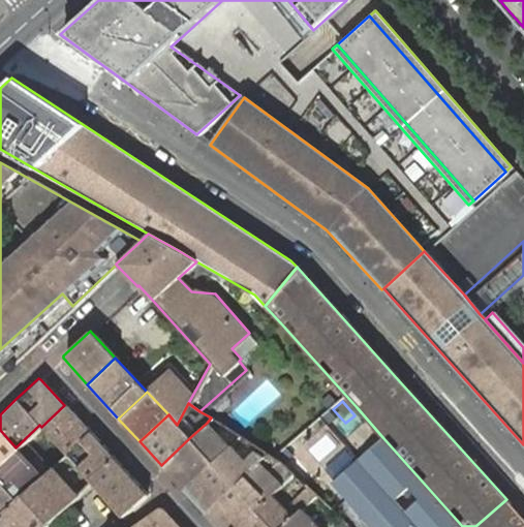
[(64,452),(88,430),(64,405),(41,427),(64,452)]
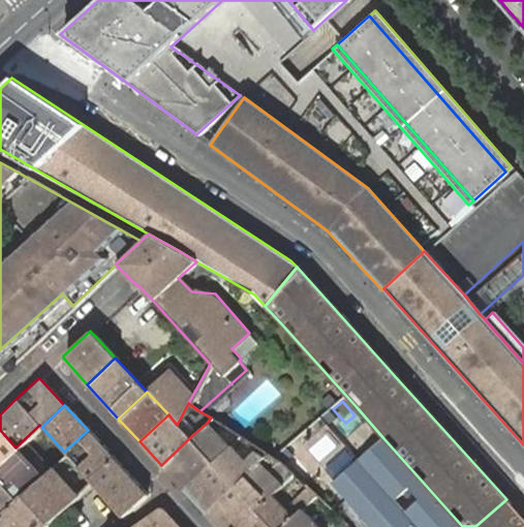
[(227,445),(207,423),(189,438),(161,465),(182,488),(227,445)]
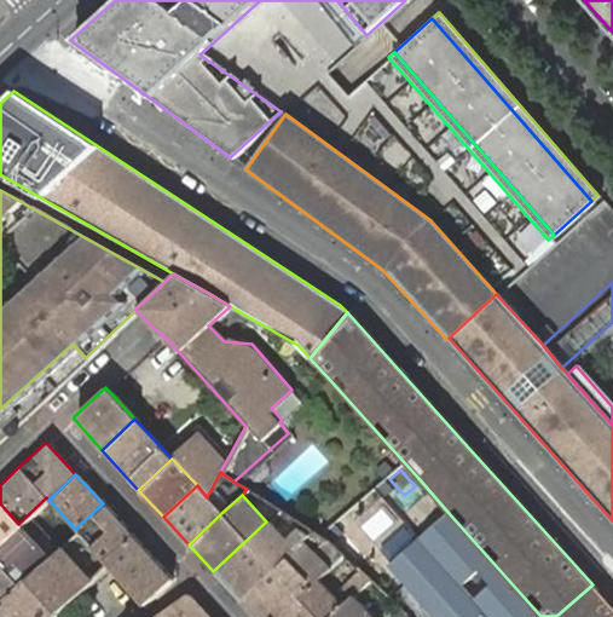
[(0,599),(46,557),(22,531),(32,522),(56,548),(57,547),(75,529),(48,500),(46,497),(18,524),(0,540),(0,599)]
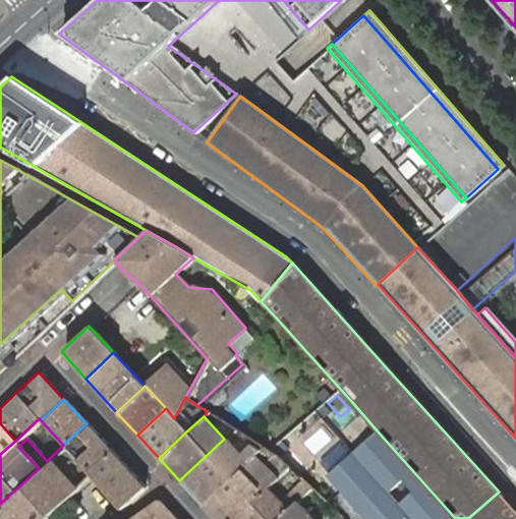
[(0,454),(15,441),(0,423),(0,454)]
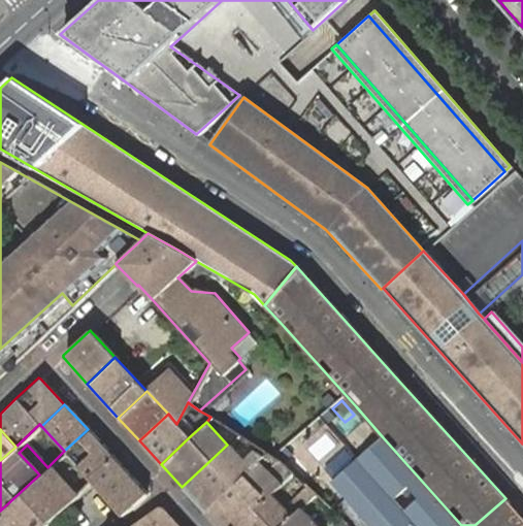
[(64,451),(88,478),(111,455),(88,429),(64,451)]
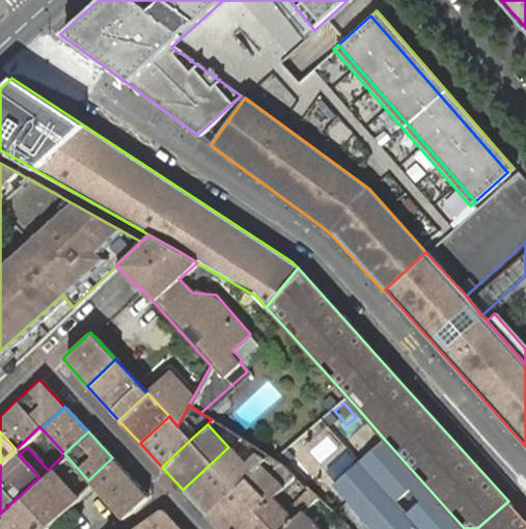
[(464,528),(385,440),(334,485),(372,528),(464,528)]
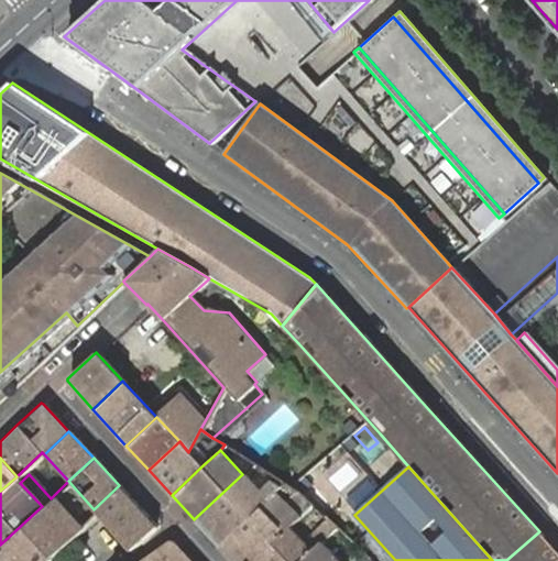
[(272,491),(276,485),(269,480),(265,483),(259,490),(244,473),(242,474),(194,519),(217,543),(272,491)]
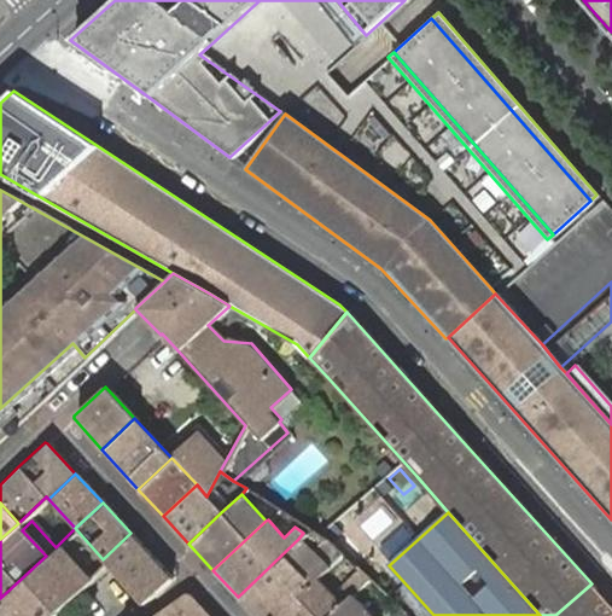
[(303,533),(308,528),(293,519),(286,524),(291,530),(295,527),(303,533)]
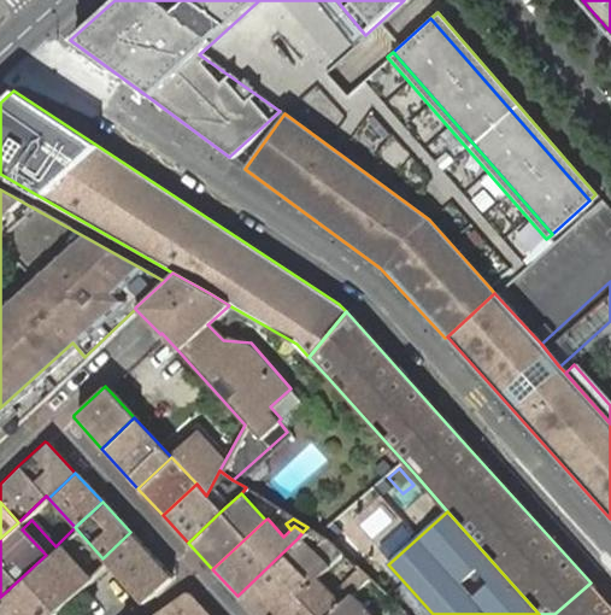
[(46,555),(56,546),(31,520),(22,529),(46,555)]
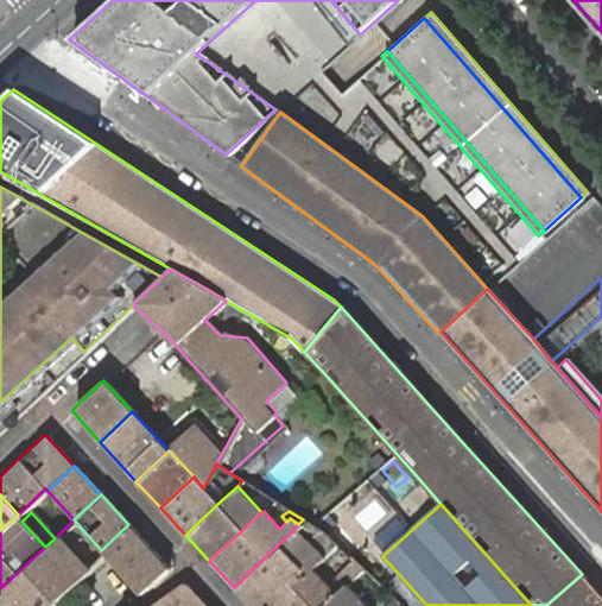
[(48,605),(87,569),(105,554),(101,550),(74,519),(56,537),(55,538),(45,547),(0,588),(0,605),(48,605)]
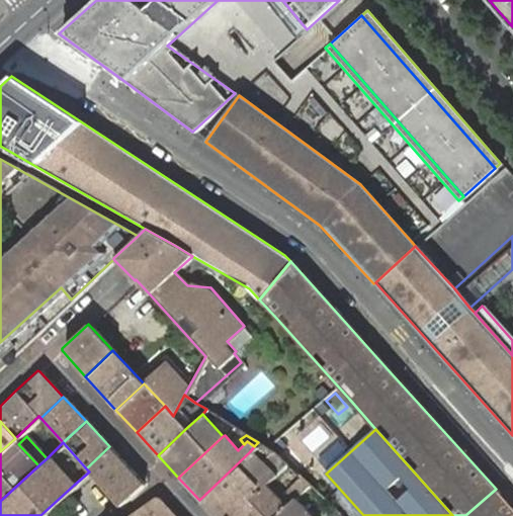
[(86,468),(89,471),(118,504),(143,483),(109,446),(86,468)]
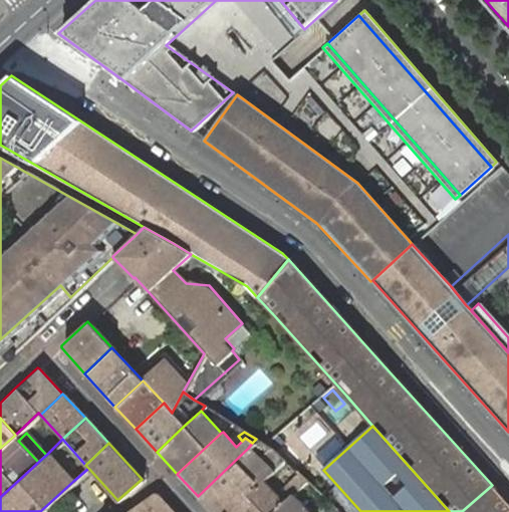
[(226,511),(262,479),(271,470),(258,458),(248,448),(198,496),(212,511),(226,511)]
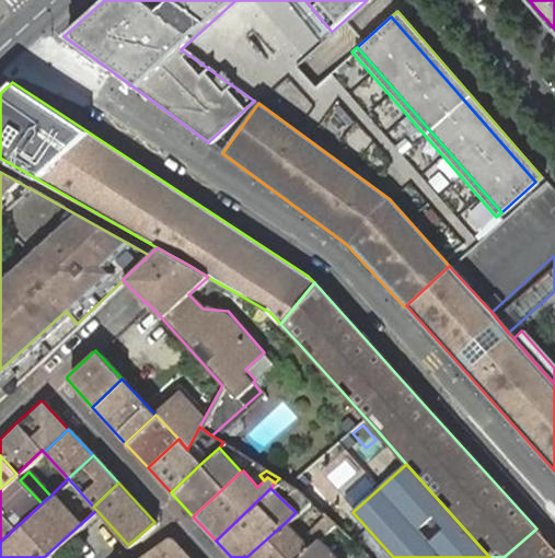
[(296,512),(309,500),(297,489),(293,488),(281,499),(296,512)]
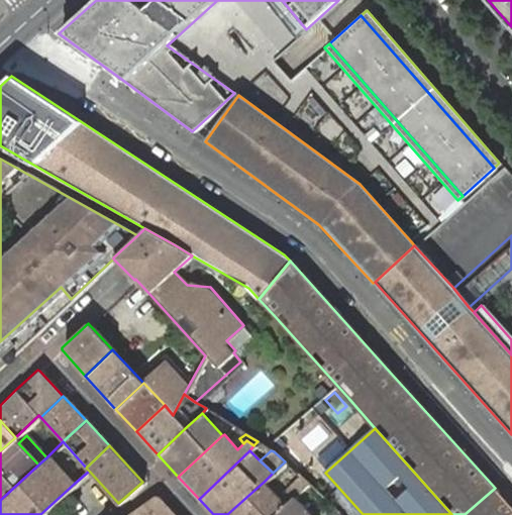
[(292,496),(306,482),(298,475),(277,496),(284,504),(292,496)]
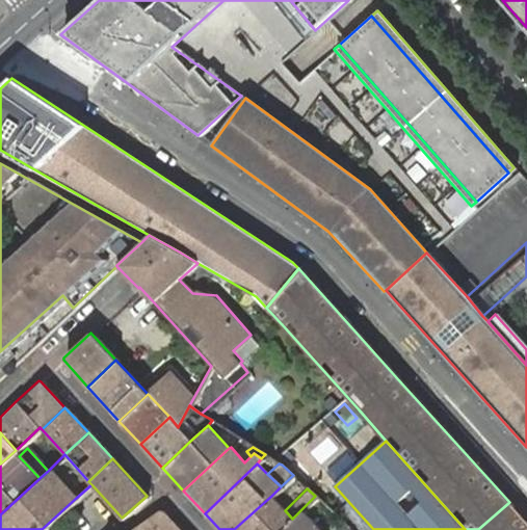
[(280,529),(292,519),(285,510),(271,496),(234,529),(280,529)]
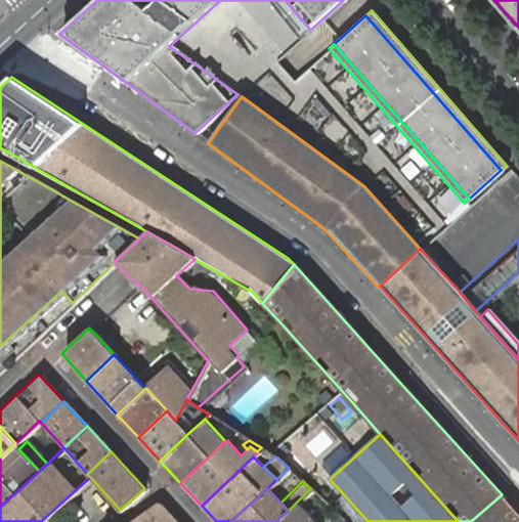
[(518,521),(518,514),(502,494),(471,521),(518,521)]
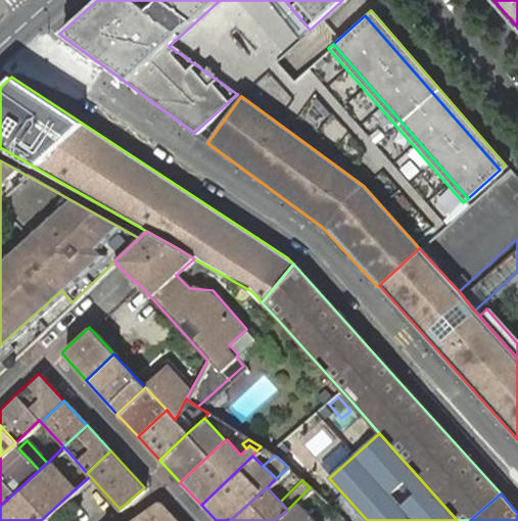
[(314,520),(295,502),(287,510),(275,520),(314,520)]
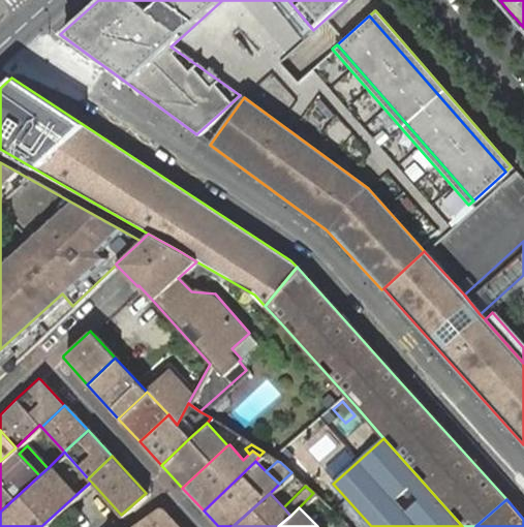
[(177,526),(160,508),(157,508),(146,517),(130,526),(177,526)]
